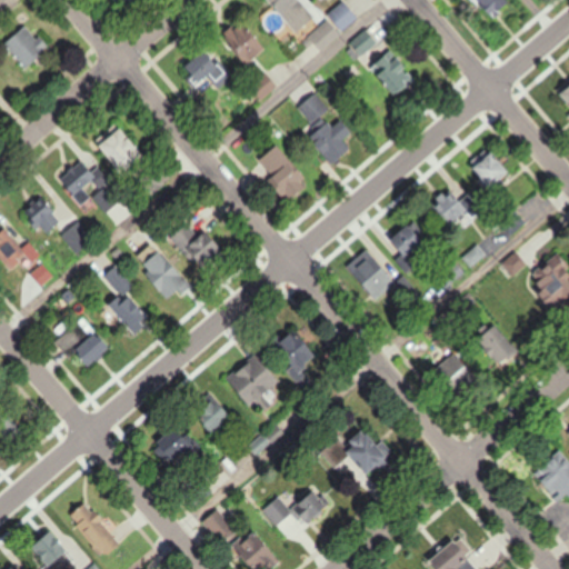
[(268,0),(295,33),(315,18),(300,0),(268,0)]
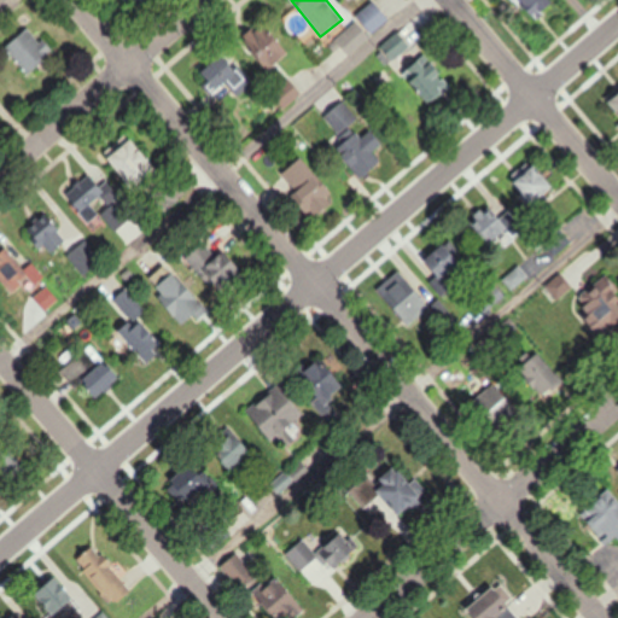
[(369,0),(354,13),(371,34),(388,19),(372,0),(369,0)]
